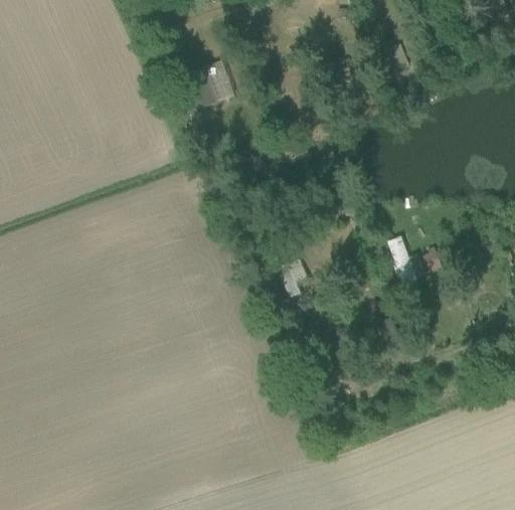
[(477,0),(486,21),(508,13),(502,0),(477,0)]
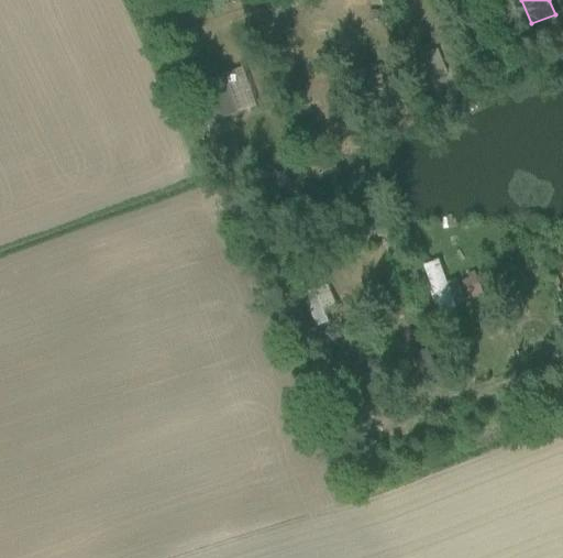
[(438,46),(411,56),(423,88),(438,84),(434,76),(446,72),(438,46)]
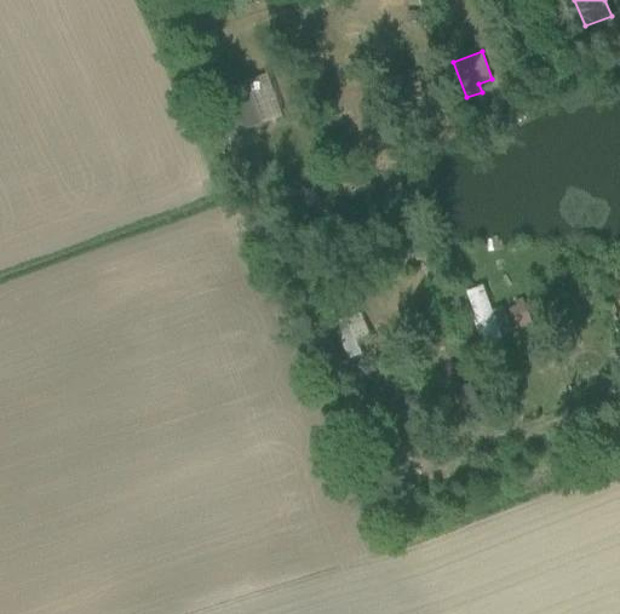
[(269,72),(212,93),(229,137),(286,116),(269,72)]
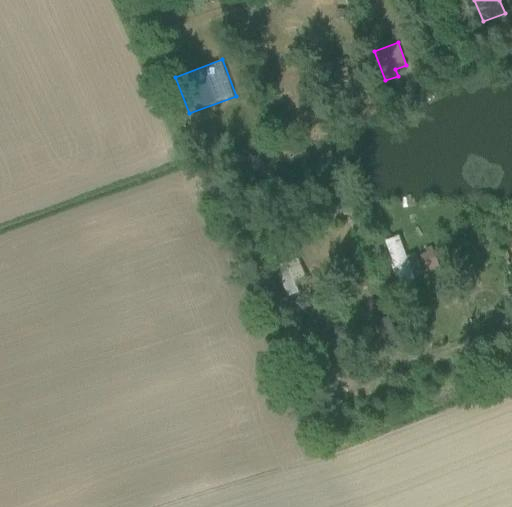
[(406,254),(398,234),(385,238),(400,281),(414,276),(413,275),(422,272),(415,251),(406,254)]
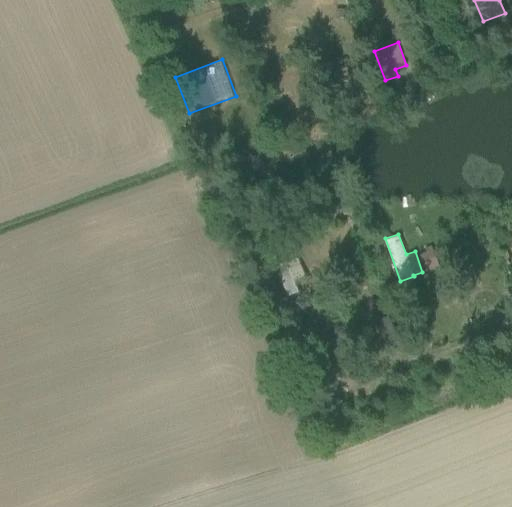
[(425,268),(439,264),(431,245),(425,247),(426,250),(419,252),(425,268)]
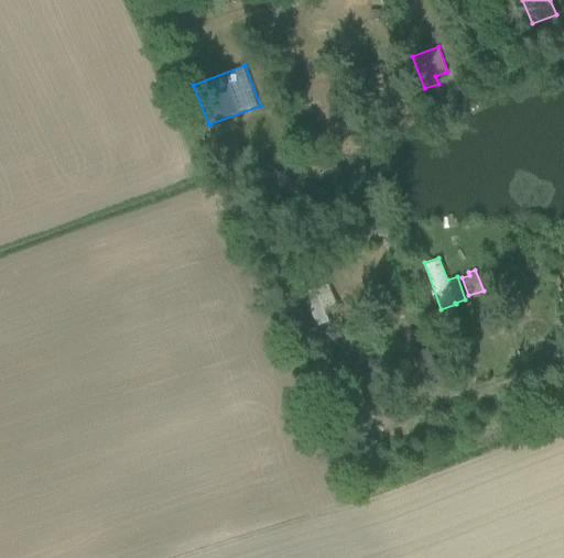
[(327,282),(302,293),(316,326),(329,320),(324,308),(336,303),(327,282)]
